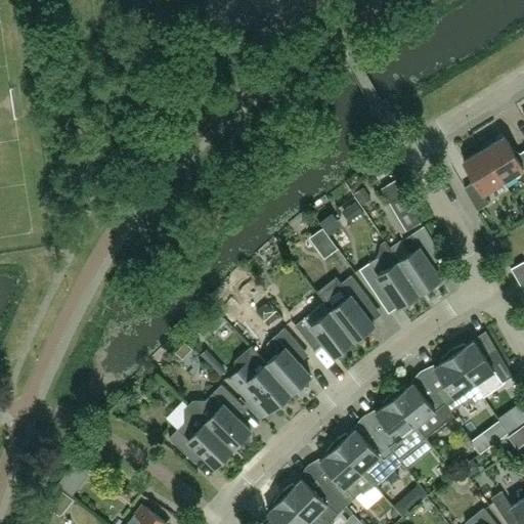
[(523,168),(523,149),(516,156),(505,135),(484,148),(504,181),(523,169),(523,168)]
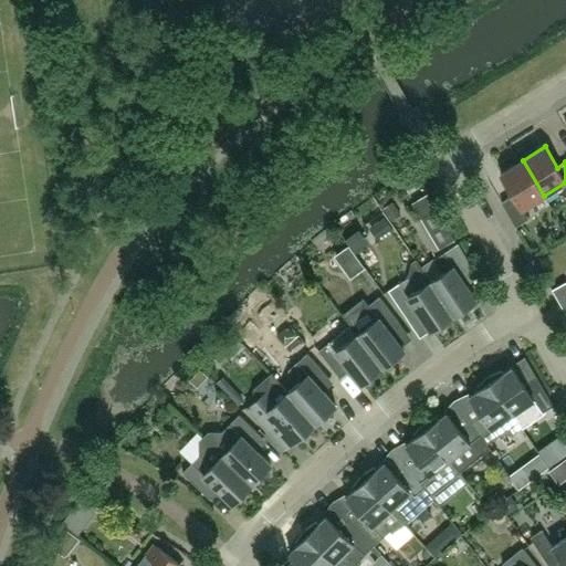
[(516,227),(528,219),(523,209),(544,196),(523,160),(501,174),(513,195),(502,202),(516,227)]
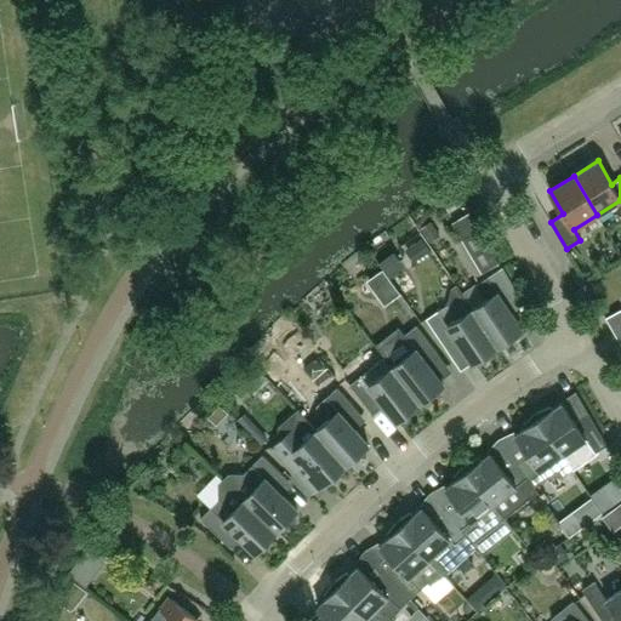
[(471,211),(455,221),(484,271),(500,261),(471,211)]
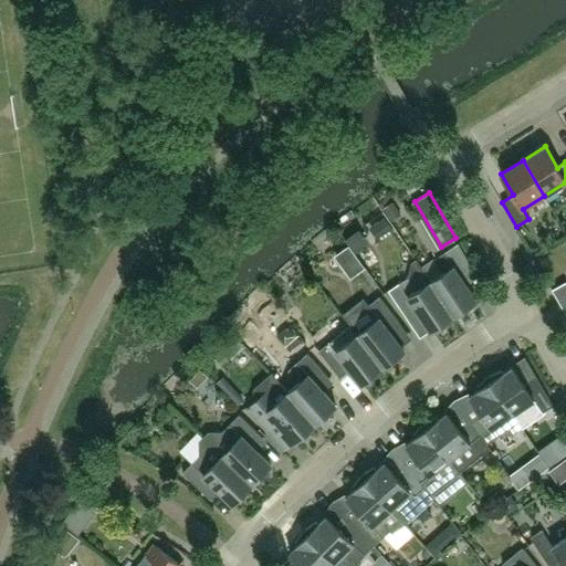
[(431,281),(454,315),(463,310),(472,311),(474,302),(477,301),(463,280),(475,272),(459,243),(435,260),(443,273),(431,281)]
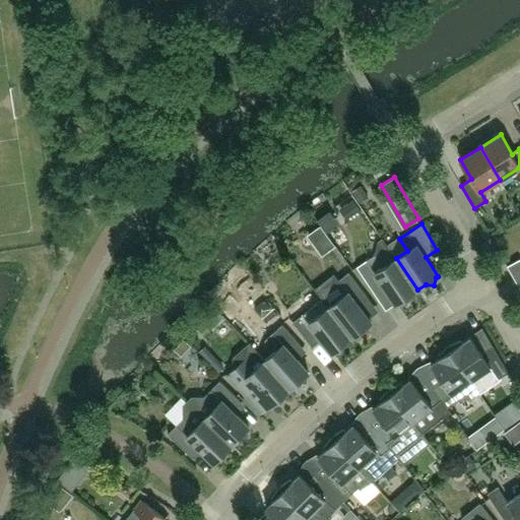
[(398,303),(407,304),(408,296),(417,289),(396,258),(383,240),(379,242),(376,254),(356,267),(374,291),(384,285),(396,304),(398,303)]
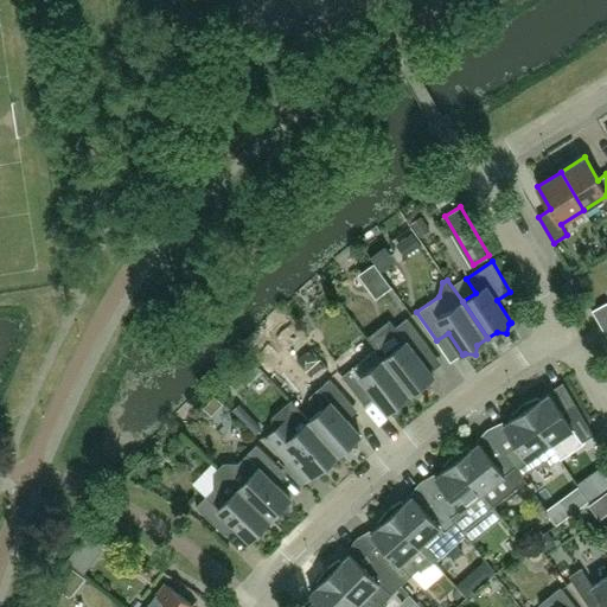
[(606,301),(592,311),(606,336),(606,301)]
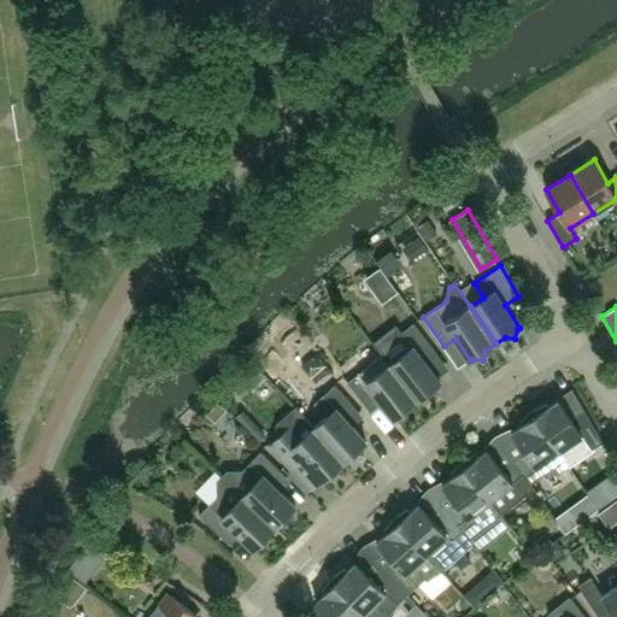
[(389,334),(375,345),(389,364),(417,400),(427,393),(438,394),(439,383),(441,382),(439,378),(424,360),(436,352),(413,323),(393,340),(389,334)]
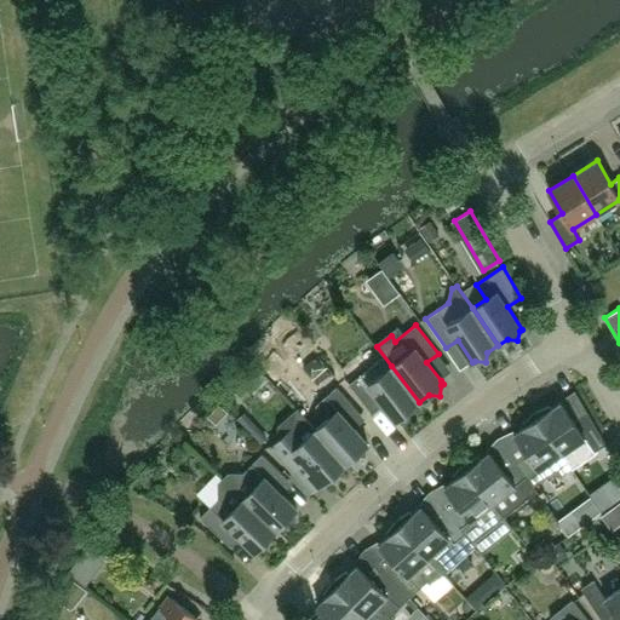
[(399,418),(408,419),(409,409),(419,402),(391,366),(379,375),(372,367),(350,384),(368,408),(379,399),(396,420),(399,418)]
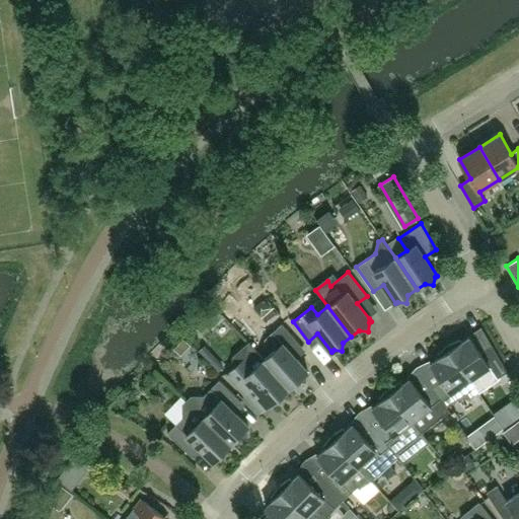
[(289,388),(297,381),(306,381),(306,373),(308,371),(293,355),(302,347),(282,323),(265,340),(275,350),(264,359),(289,388)]
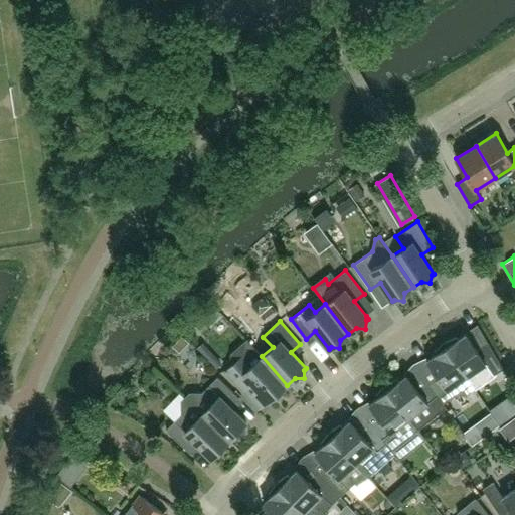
[(505,372),(489,344),(478,351),(466,334),(458,339),(456,337),(446,342),(444,343),(476,389),(477,389),(473,383),(491,372),(493,376),(503,369),(505,373),(505,372)]
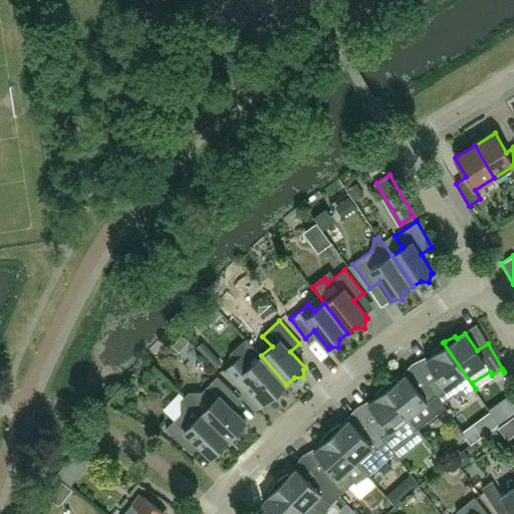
[(270,399),(278,400),(279,391),(286,384),(261,355),(247,339),(231,354),(231,361),(233,363),(225,370),(258,408),(267,400),(268,401),(270,399)]
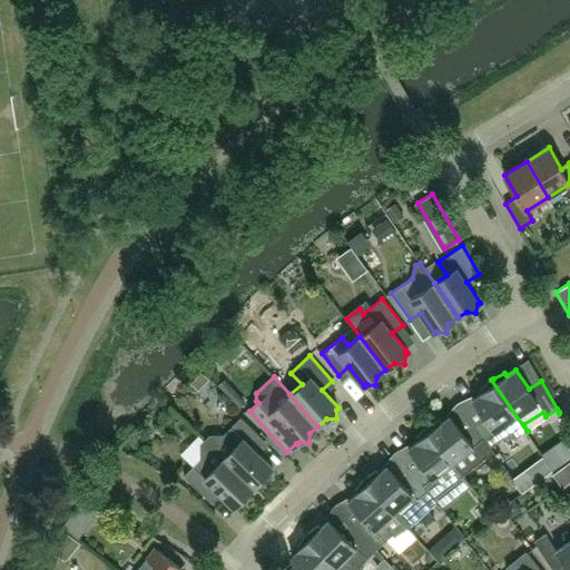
[(473,399),(485,419),(475,426),(491,448),(510,434),(514,440),(527,431),(491,380),(490,381),(480,390),(482,393),(473,399)]
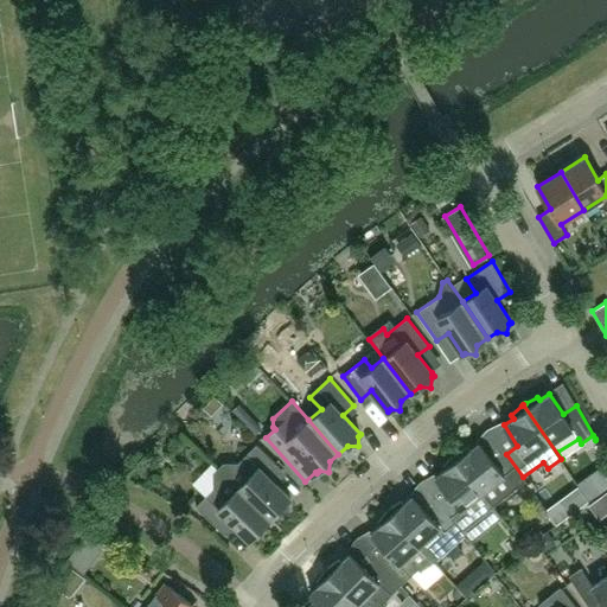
[(526,481),(523,477),(506,454),(494,462),(479,442),(470,449),(468,447),(455,454),(454,455),(484,492),(493,506),(526,481)]
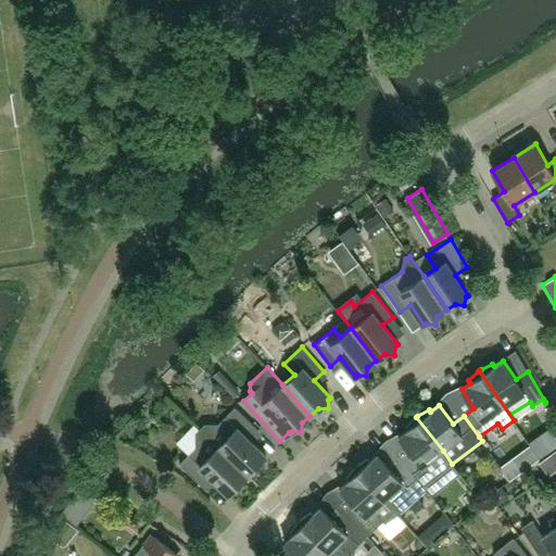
[(201,429),(248,475),(255,467),(265,467),(265,458),(266,456),(249,439),(258,430),(235,407),(217,425),(205,425),(201,429)]
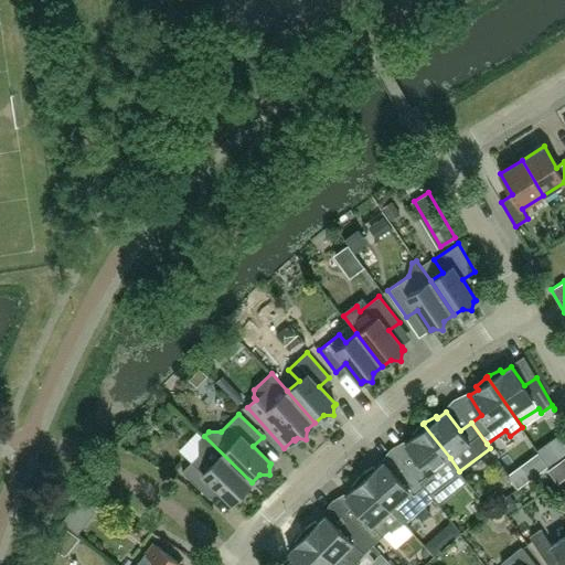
[(430,494),(459,471),(450,458),(423,424),(420,425),(413,435),(414,437),(405,444),(419,461),(409,470),(427,490),(430,494)]
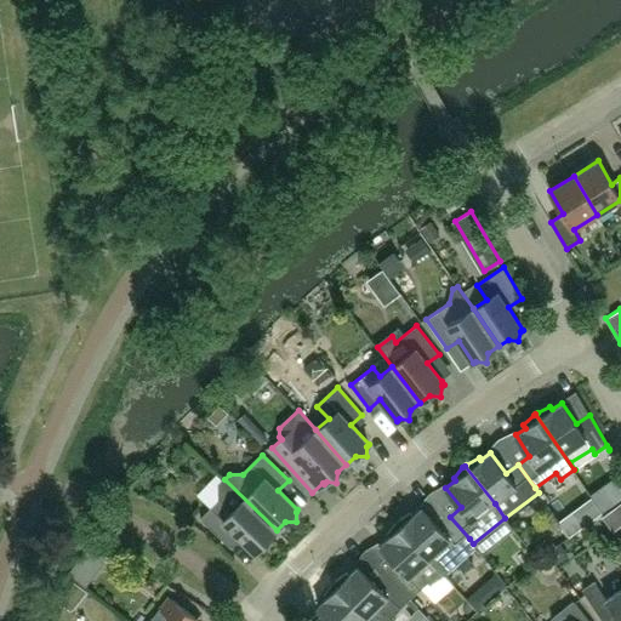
[(258,550),(268,550),(268,540),(277,530),(224,479),(220,484),(220,499),(200,518),(227,543),(237,534),(256,552),(258,550)]
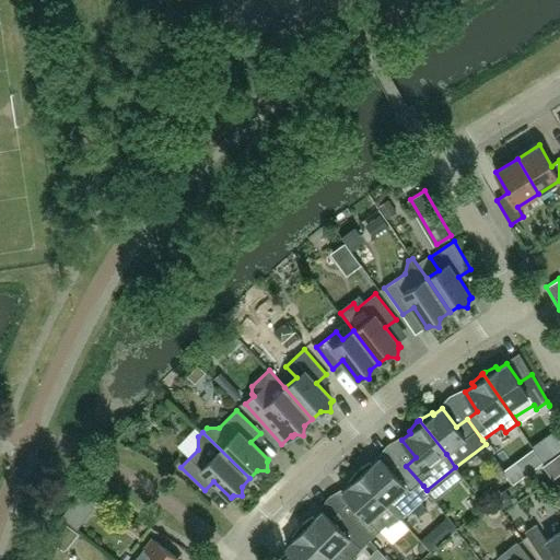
[(423,486),(406,466),(396,475),(381,457),(373,465),(371,463),(360,469),(358,470),(399,516),(428,491),(427,490),(423,486)]
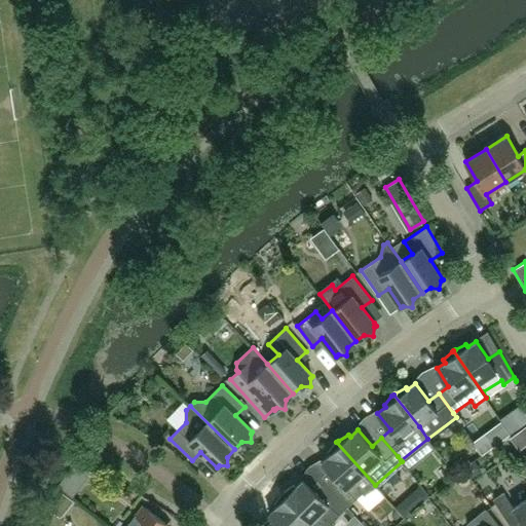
[(377,487),(375,485),(336,442),(335,443),(328,453),(330,455),(322,461),(336,478),(328,486),(347,508),(363,493),(365,495),(373,491),(377,487)]
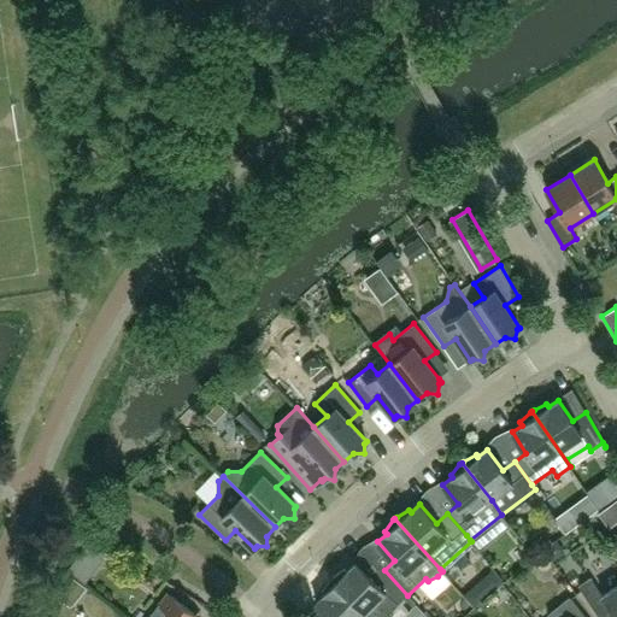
[(334,577),(331,579),(370,616),(392,616),(393,615),(391,612),(407,595),(385,570),(374,580),(356,563),(347,571),(345,569),(334,577)]
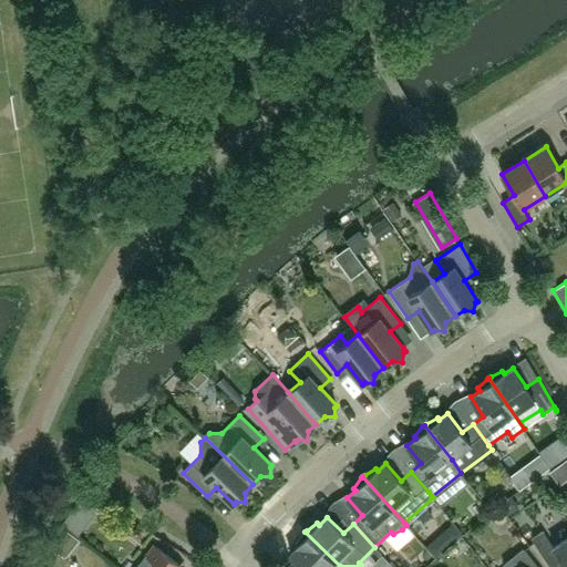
[(566,566),(566,537),(554,547),(543,531),(532,538),(550,566),(552,566),(563,560),(566,566)]
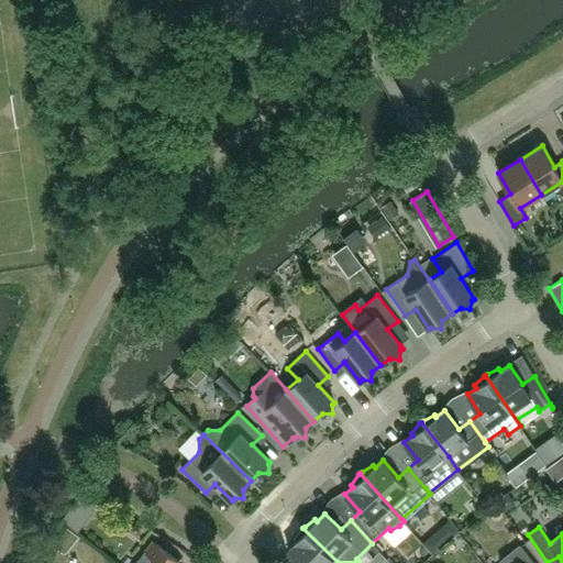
[(338,562),(302,528),(301,529),(294,540),(296,542),(288,550),(301,562),(338,562)]
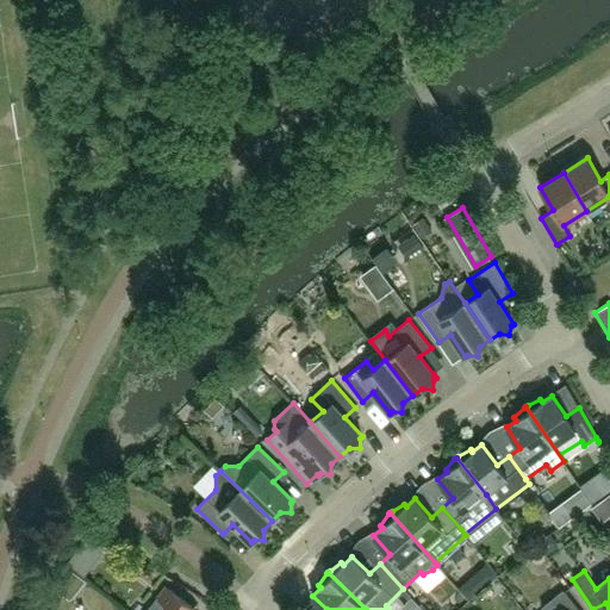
[(147,609),(190,609),(193,607),(166,585),(147,609)]
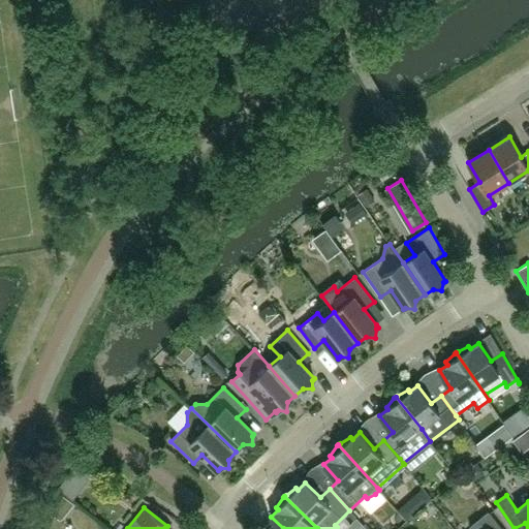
[(501,528),(489,511),(470,527),(471,528),(501,528)]
